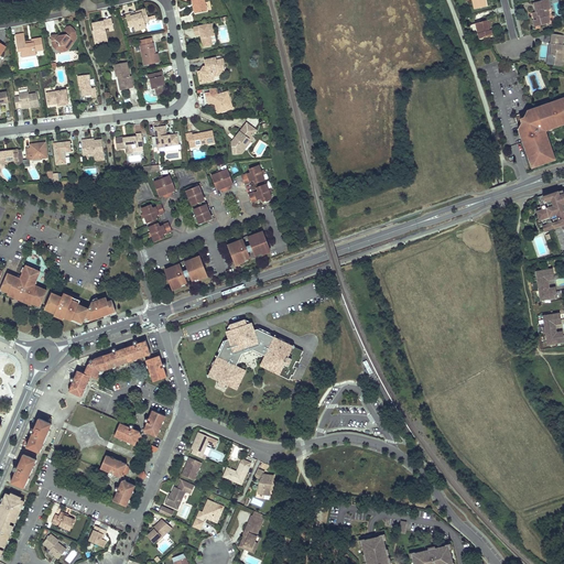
[(205,0),(192,0),(193,3),(195,3),(197,13),(207,12),(205,0)]
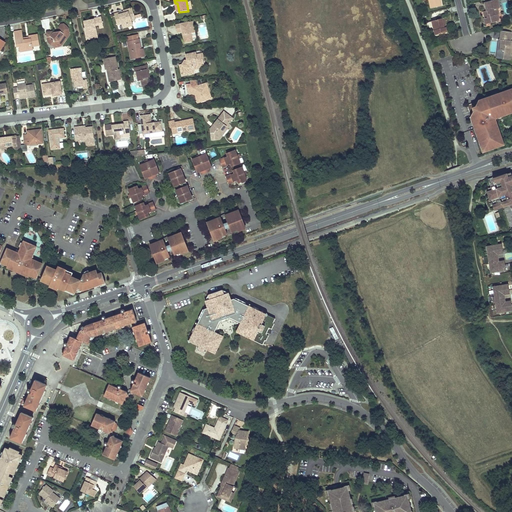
[(488,11),(488,12),(488,14),(485,14),(486,18),(488,24),(500,21),(498,15),(499,15),(497,9),(500,8),(497,0),(494,0),(485,3),(487,11),(488,11)]
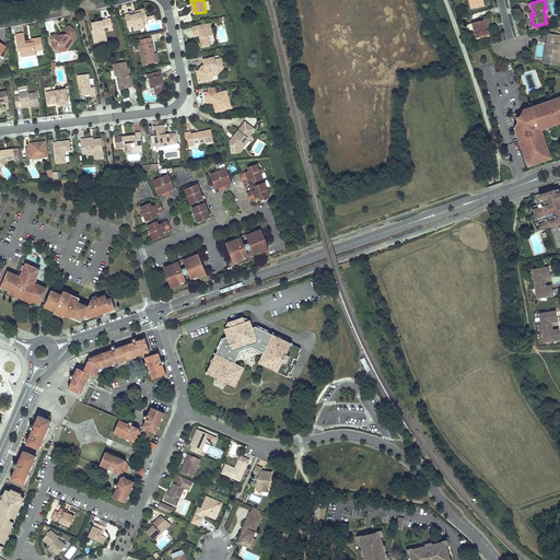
[(129,14),(125,15),(128,27),(132,26),(133,28),(144,25),(143,23),(148,22),(148,21),(147,18),(144,9),(135,12),(135,13),(136,14),(130,16),(129,14)]
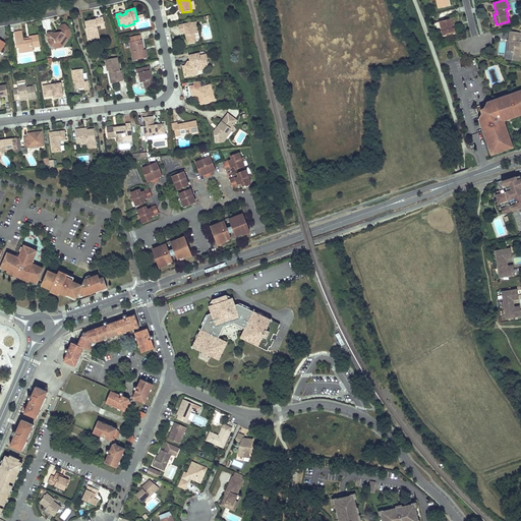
[(89,42),(97,40),(95,31),(98,31),(102,30),(102,26),(105,25),(104,17),(96,19),(96,20),(87,22),(88,27),(89,33),(87,33),(89,42)]
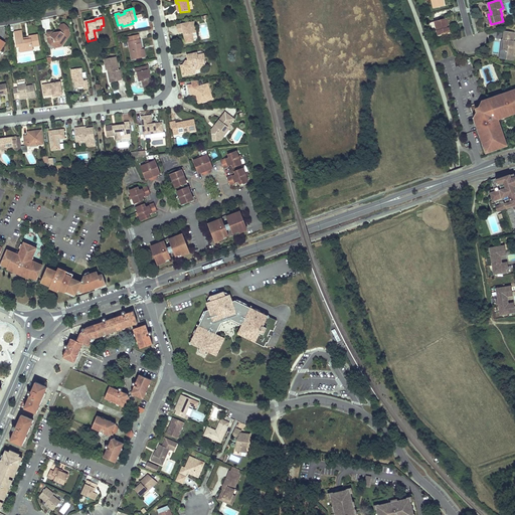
[(450,33),(449,30),(448,28),(447,28),(444,19),(434,21),(438,36),(450,33)]
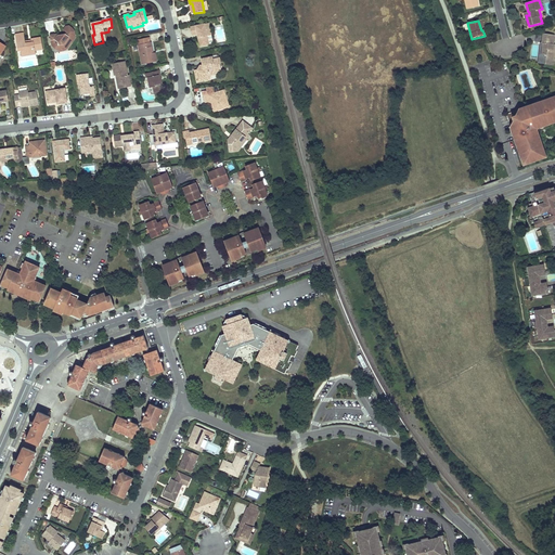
[(201,37),(198,37),(201,47),(209,44),(213,43),(214,42),(209,24),(191,27),(192,36),(197,34),(199,34),(201,37)]
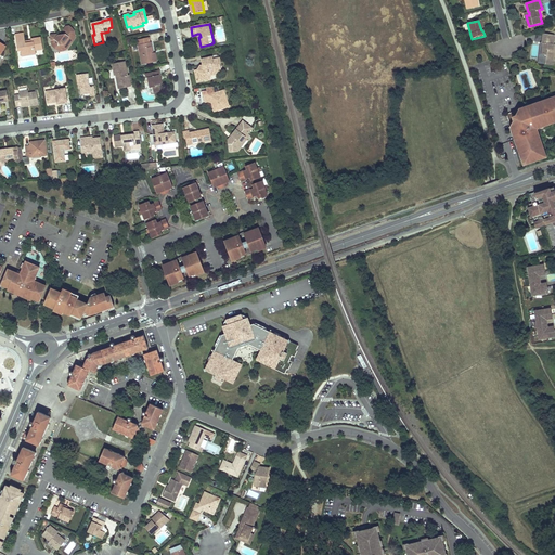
[(51,36),(52,46),(55,46),(60,48),(60,51),(63,51),(65,48),(67,49),(76,37),(75,31),(73,31),(72,30),(73,28),(69,26),(66,27),(64,29),(67,33),(64,37),(63,38),(61,37),(61,35),(60,35),(51,36)]
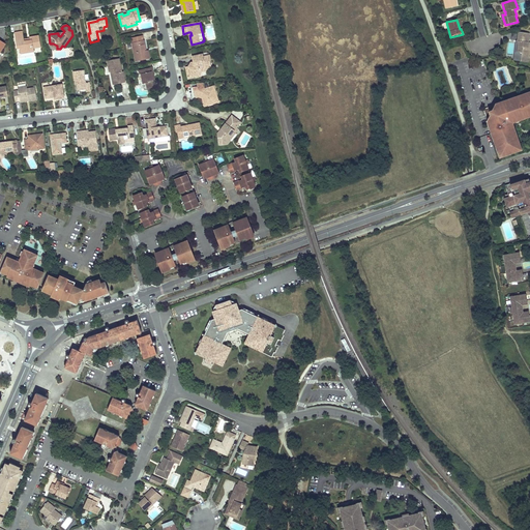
[(519,31),(517,41),(518,41),(518,46),(517,52),(522,53),(521,55),(526,56),(528,42),(529,33),(519,31)]
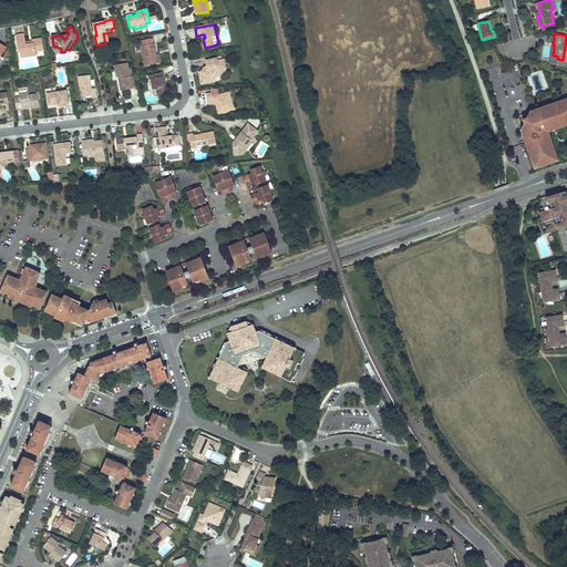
[(32,41),(32,42),(32,44),(27,45),(26,43),(24,35),(16,37),(19,53),(21,53),(22,59),(38,57),(37,53),(44,52),(42,40),(32,41)]
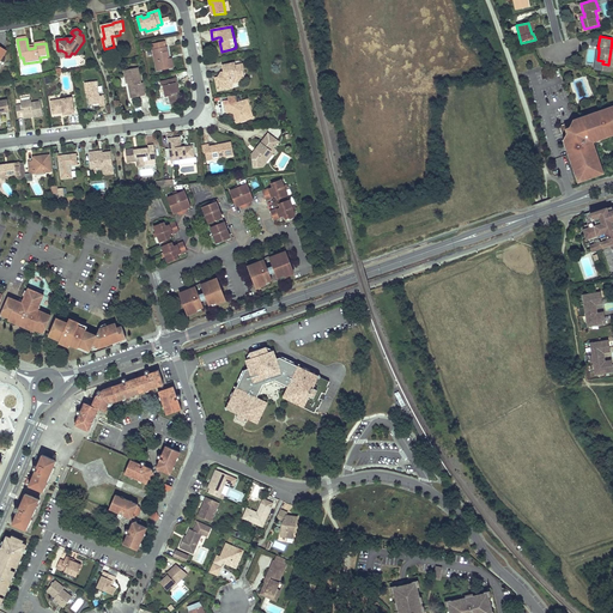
[(158,73),(175,70),(173,60),(170,60),(168,60),(168,59),(169,59),(168,53),(169,53),(168,48),(153,52),(158,73)]
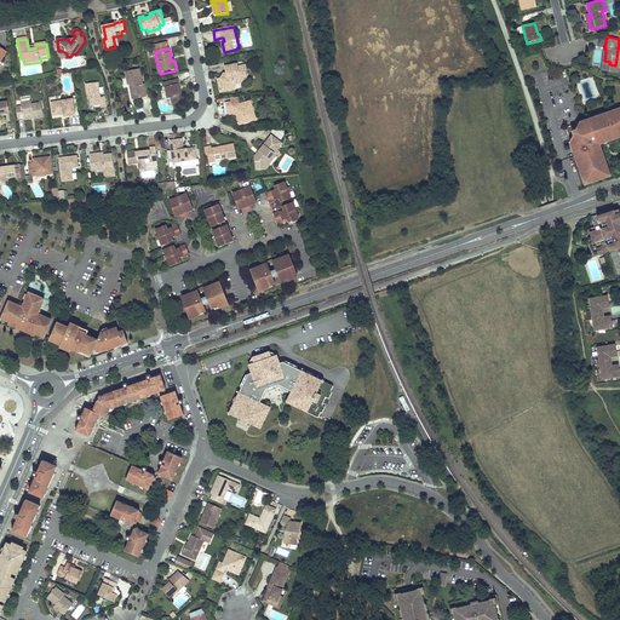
[(237,64),(225,67),(227,73),(229,73),(230,76),(223,78),(218,79),(220,92),(236,89),(235,80),(247,78),(246,72),(248,72),(246,64),(245,65),(237,67),(237,64)]
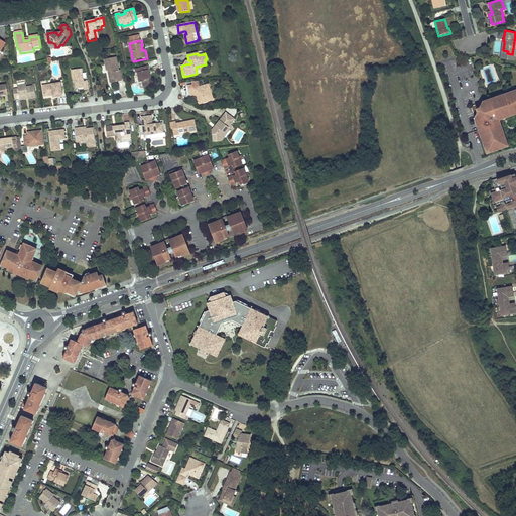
[(117,57),(105,60),(107,72),(110,71),(110,73),(109,73),(111,84),(118,82),(118,81),(123,80),(121,71),(119,71),(117,57)]
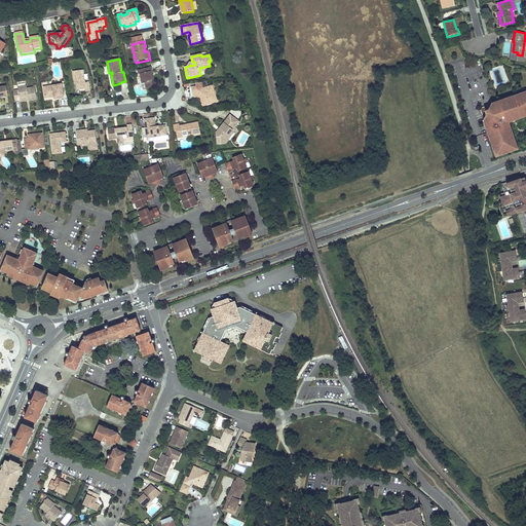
[(145,83),(147,88),(155,86),(153,81),(152,81),(150,72),(152,71),(151,68),(138,71),(139,74),(140,73),(142,83),(145,83)]
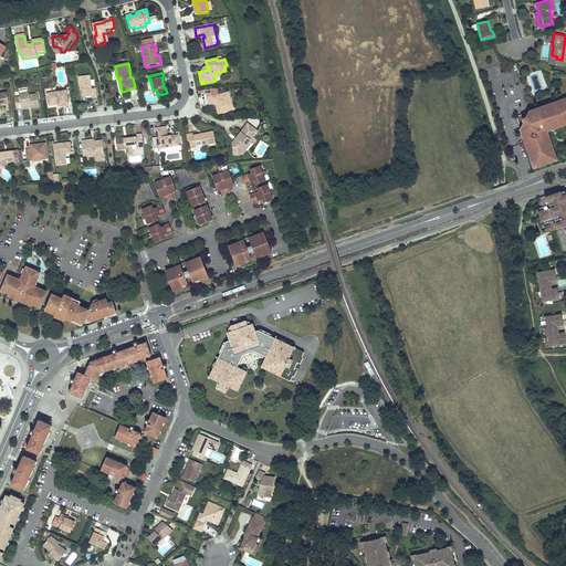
[(91,75),(77,77),(80,86),(82,86),(82,90),(83,97),(92,96),(93,98),(97,98),(96,88),(92,88),(91,75)]
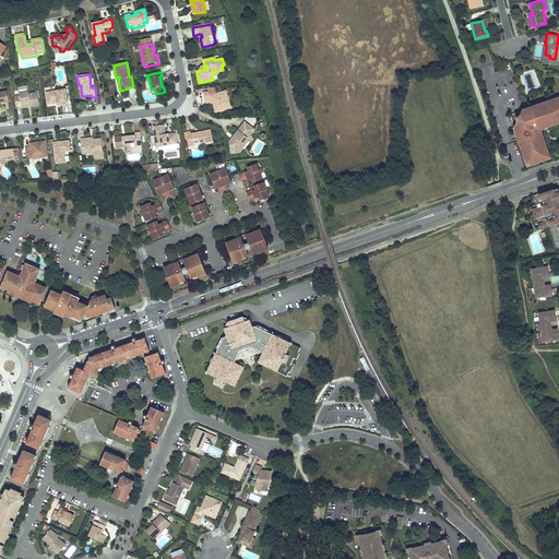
[(66,88),(46,93),(48,104),(58,103),(59,106),(68,104),(66,88)]
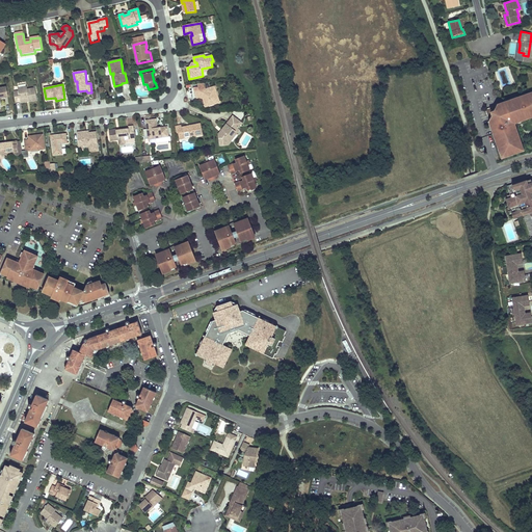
[(214,87),(195,92),(196,99),(200,98),(202,97),(203,101),(205,107),(213,105),(212,102),(218,100),(214,87)]
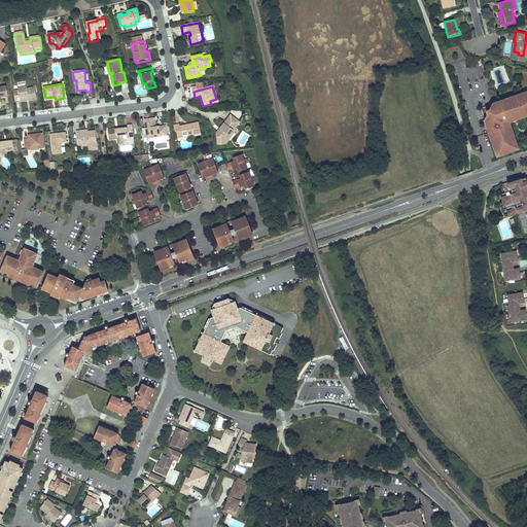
[(37,100),(35,89),(27,90),(27,88),(18,89),(19,91),(13,91),(15,101),(20,100),(20,99),(28,97),(29,99),(29,101),(37,100)]
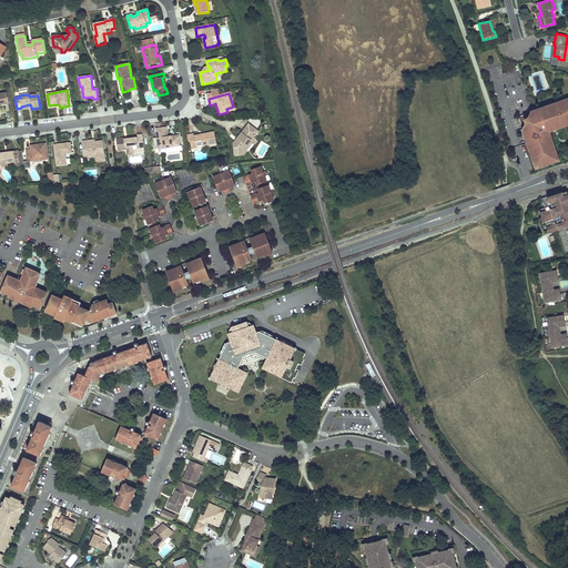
[(567,100),(560,103),(559,102),(553,105),(553,107),(544,109),(538,110),(539,111),(536,112),(535,111),(519,118),(525,132),(527,138),(526,138),(528,142),(529,142),(531,151),(534,159),(535,159),(536,163),(537,166),(557,160),(556,154),(548,133),(547,131),(549,130),(557,127),(564,124),(566,123),(567,122),(567,100)]
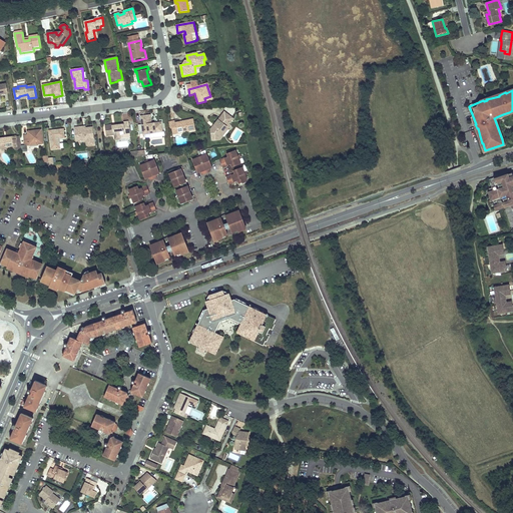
[(232,118),(223,112),(213,124),(215,125),(212,129),(210,129),(211,138),(217,138),(228,124),(232,118)]
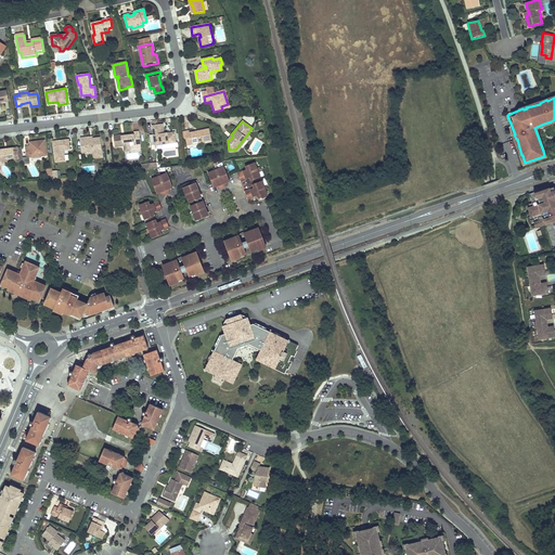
[(163,125),(152,126),(154,145),(176,143),(175,132),(166,133),(166,136),(162,137),(162,133),(164,133),(163,125)]
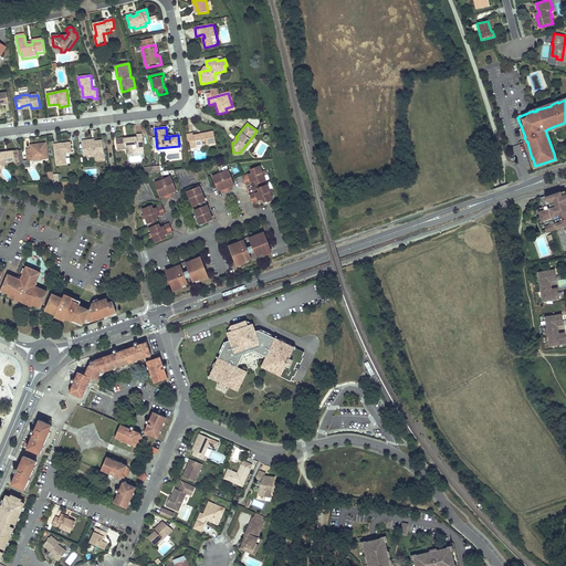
[(202,135),(201,133),(192,135),(191,133),(187,134),(188,143),(194,142),(195,147),(215,144),(212,132),(203,133),(203,135),(202,135)]
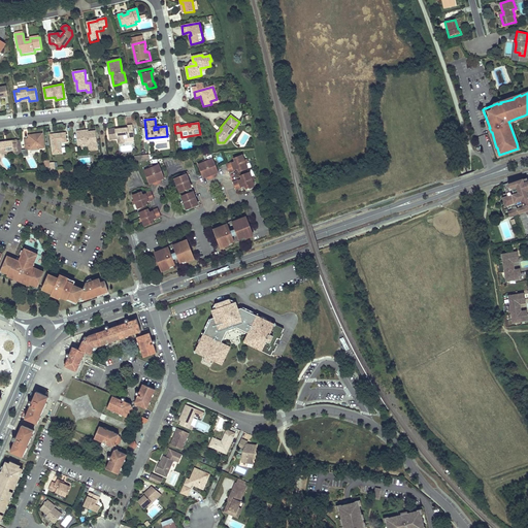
[(132,125),(127,126),(127,128),(118,129),(119,130),(116,130),(116,129),(116,128),(108,129),(109,139),(118,138),(118,141),(123,140),(122,135),(128,135),(128,138),(134,137),(132,125)]
